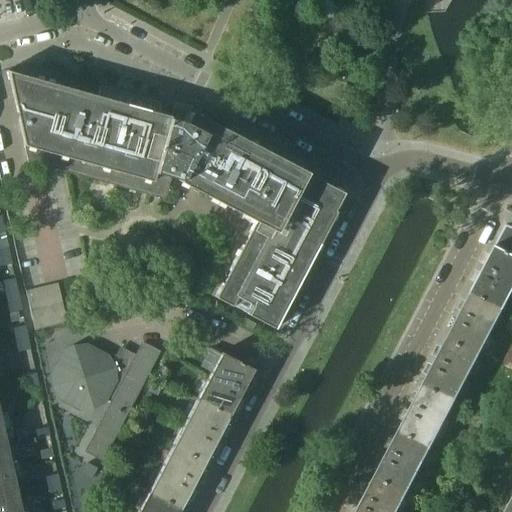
[(299,275),(306,263),(307,264),(309,261),(309,262),(320,241),(321,238),(319,237),(326,225),(327,226),(329,223),(335,212),(333,211),(336,206),(335,205),(330,197),(334,189),(306,174),(306,173),(305,173),(305,174),(298,170),(299,169),(297,167),(276,156),(273,155),(272,157),(260,150),(261,149),(258,147),(238,136),(235,135),(234,136),(222,130),(223,128),(197,114),(196,116),(189,113),(190,112),(189,112),(173,107),(170,116),(158,113),(161,104),(99,86),(97,96),(75,90),(74,90),(71,89),(71,91),(58,87),(58,85),(55,85),(55,84),(33,78),(30,78),(29,79),(16,76),(17,74),(14,73),(7,71),(14,105),(21,107),(17,119),(26,161),(164,200),(170,177),(178,179),(177,181),(189,187),(189,186),(191,188),(192,186),(204,193),(203,195),(230,208),(231,206),(243,213),(242,214),(245,216),(244,216),(254,221),(252,224),(248,233),(249,234),(243,246),(241,245),(240,248),(229,268),(229,269),(228,271),(229,272),(223,284),(221,283),(220,286),(214,297),(230,306),(235,297),(250,305),(246,314),(274,329),(280,318),(279,317),(281,315),(279,314),(286,302),(287,303),(289,300),(300,279),(299,279),(301,276),(299,275)]
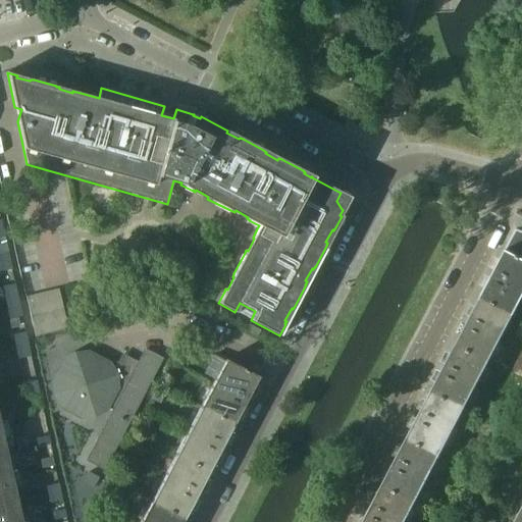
[(3,236),(0,220),(0,271),(10,269),(3,236)]
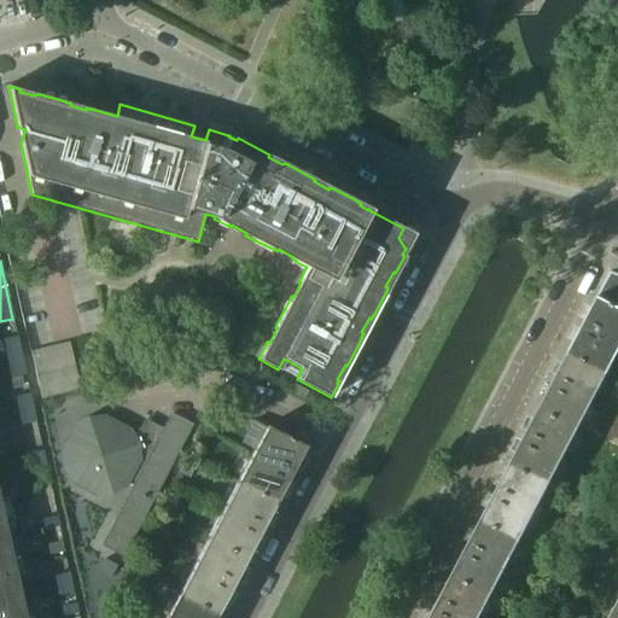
[(617,275),(610,273),(598,296),(617,307),(617,275)]
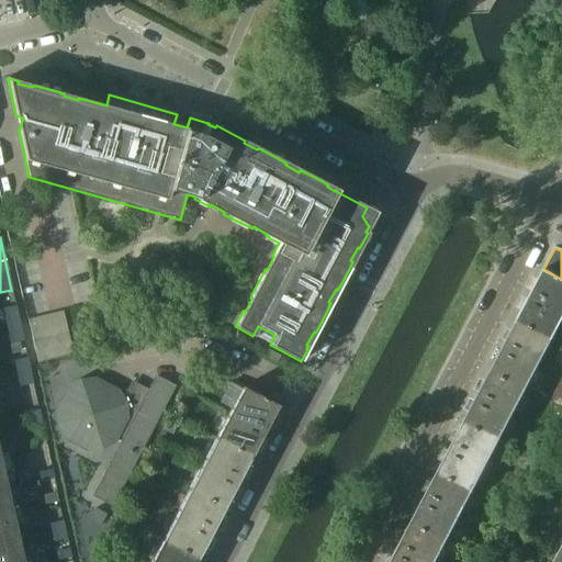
[(553,339),(561,321),(561,279),(543,269),(517,321),(553,339)]
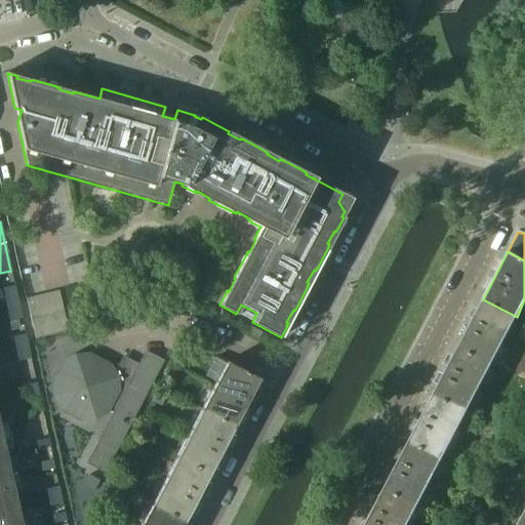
[(68,331),(53,271),(21,278),(35,338),(68,331)]
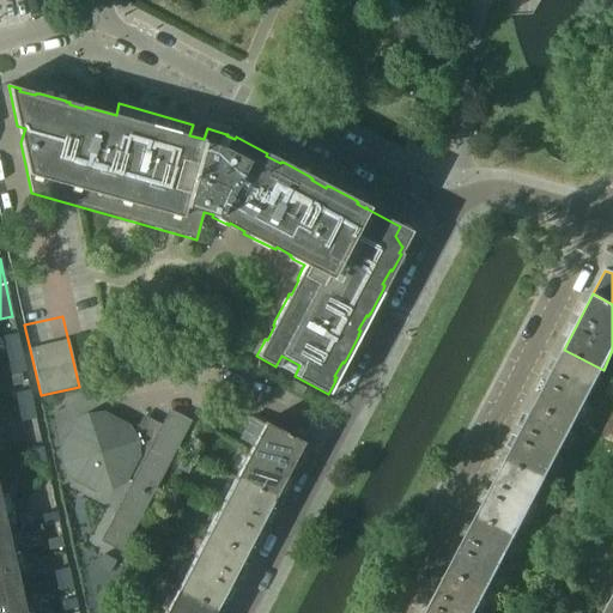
[(25,371),(17,334),(2,337),(11,375),(25,371)]
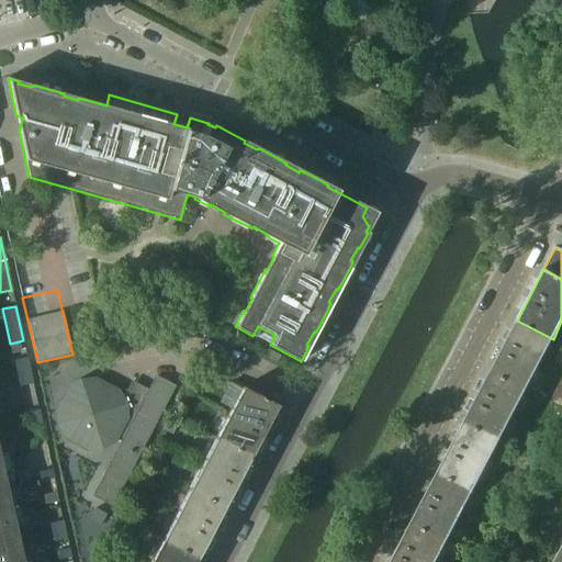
[(553,339),(517,321),(491,371),(527,390),(553,339)]
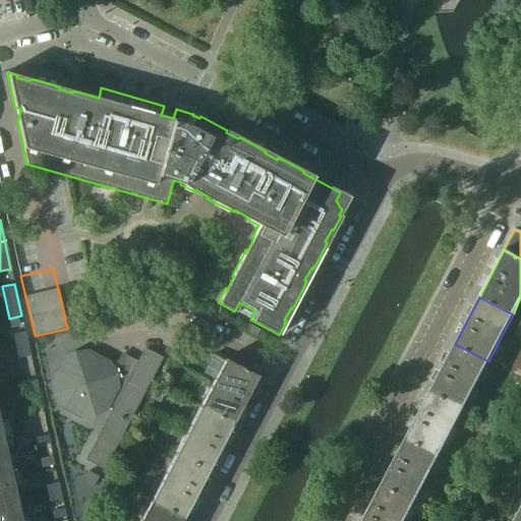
[(18,316),(10,319),(12,327),(20,325),(18,316)]
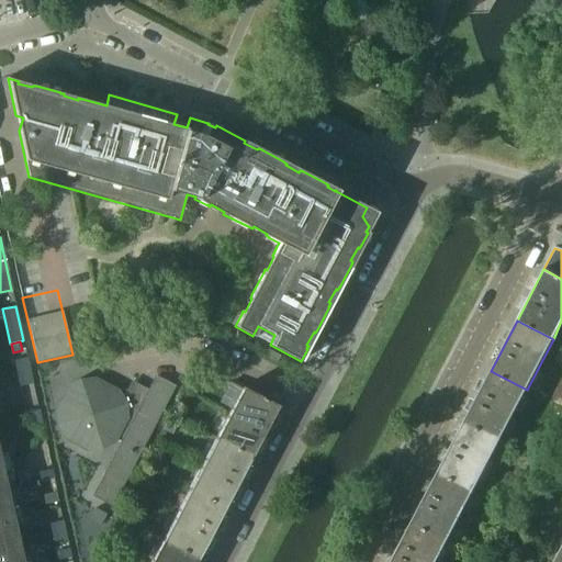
[(32,383),(26,358),(13,360),(19,386),(32,383)]
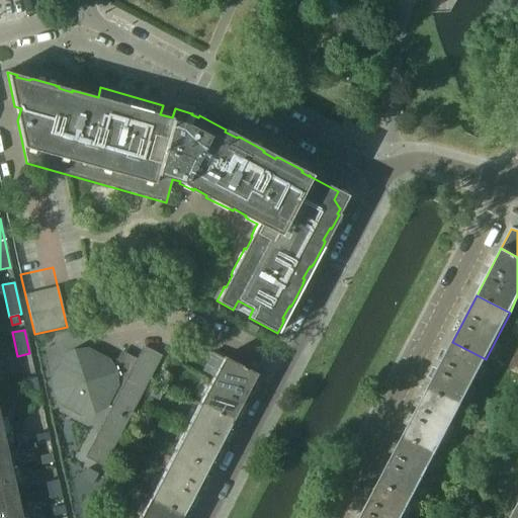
[(486,359),(452,342),(428,389),(461,406),(486,359)]
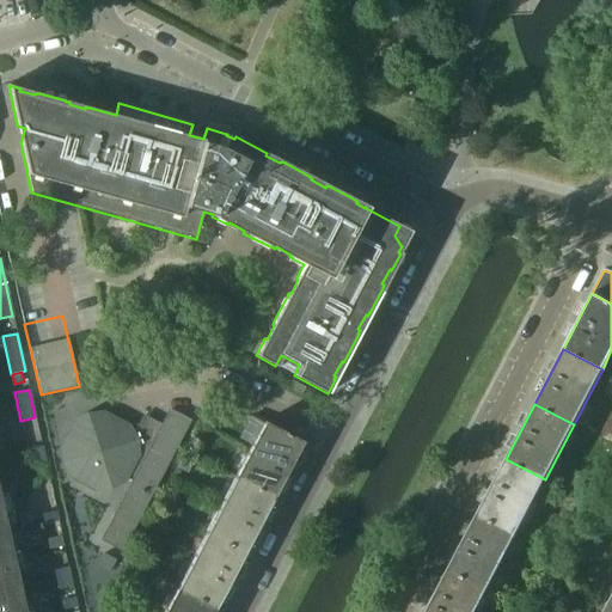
[(121,550),(188,421),(169,410),(158,430),(150,426),(152,422),(144,416),(138,426),(128,427),(102,412),(73,422),(60,448),(68,477),(96,490),(123,482),(127,475),(134,478),(96,550),(116,561),(121,550)]
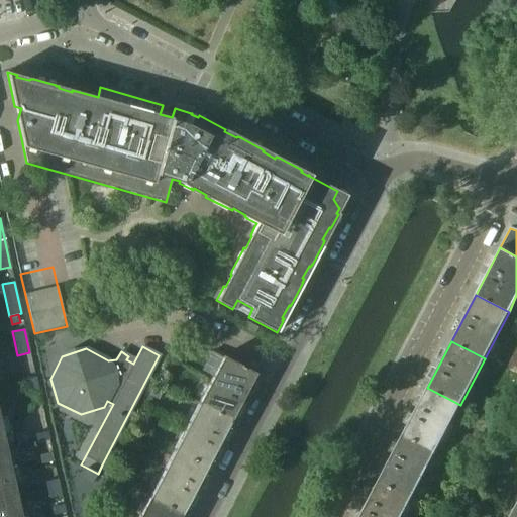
[(223,354),(210,380),(198,402),(230,420),(255,372),(223,354)]
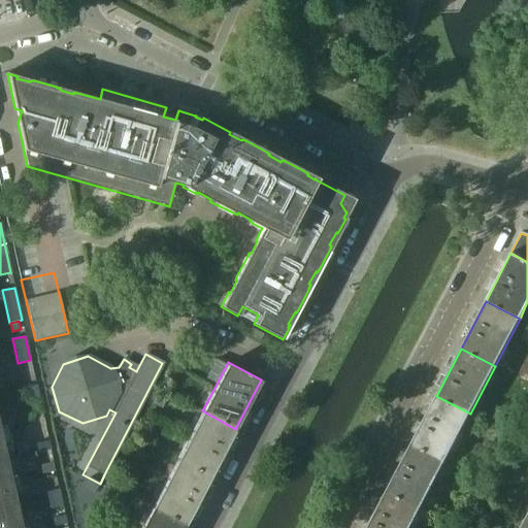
[(39,401),(35,385),(23,387),(27,403),(39,401)]
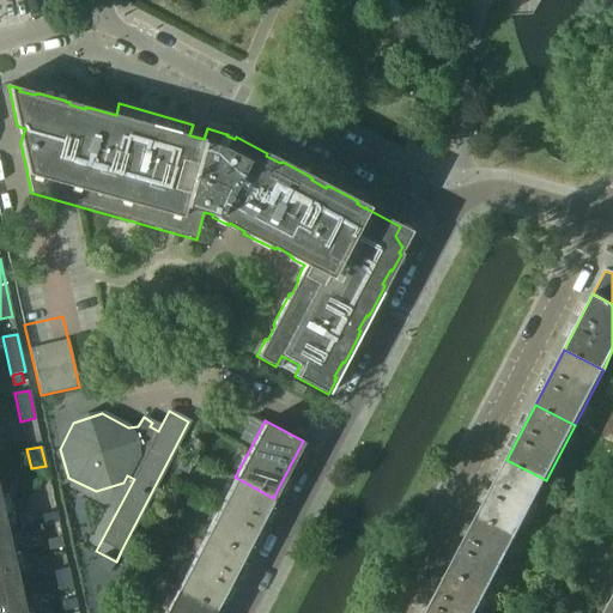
[(546,480),(507,460),(478,515),(517,535),(546,480)]
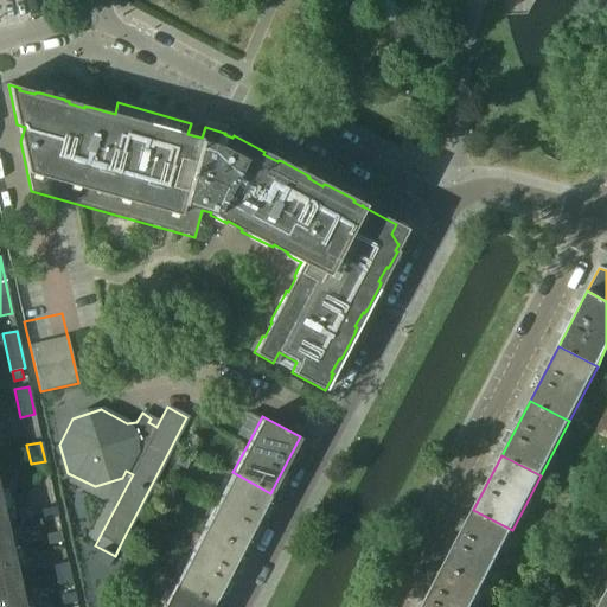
[(232,472),(218,500),(203,528),(241,548),(270,493),(232,472)]
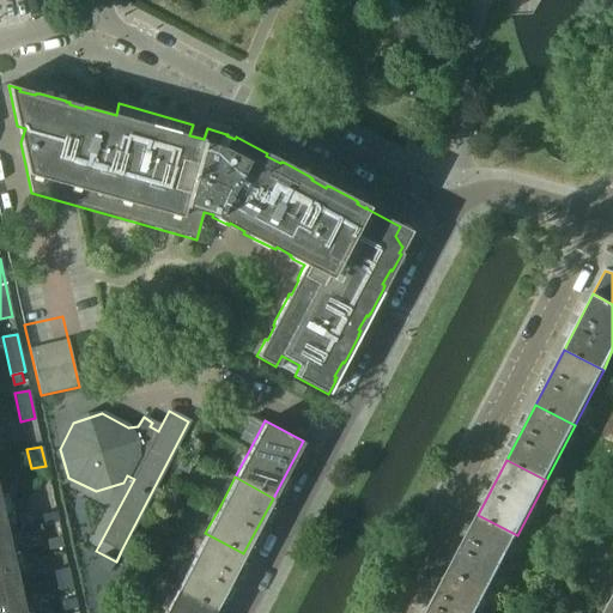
[(55,513),(41,515),(43,526),(58,522),(55,513)]
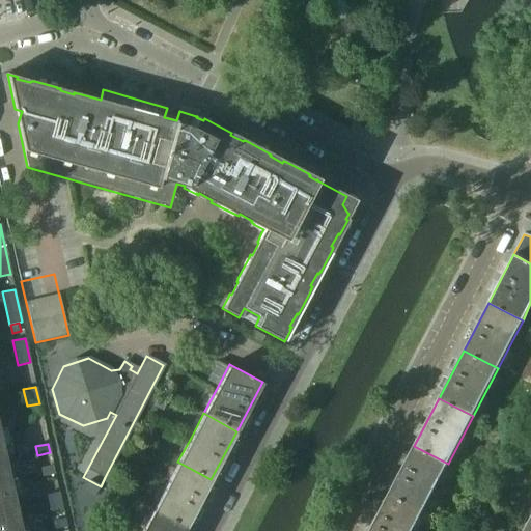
[(448,464),(414,446),(389,494),(422,511),(448,464)]
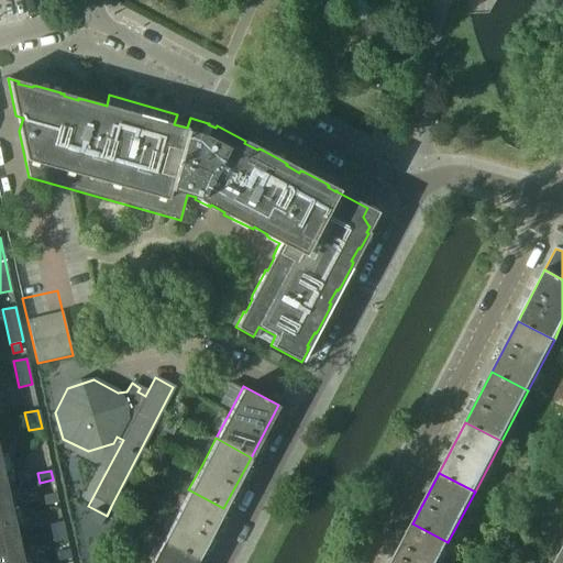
[(223,508),(188,489),(162,540),(198,559),(223,508)]
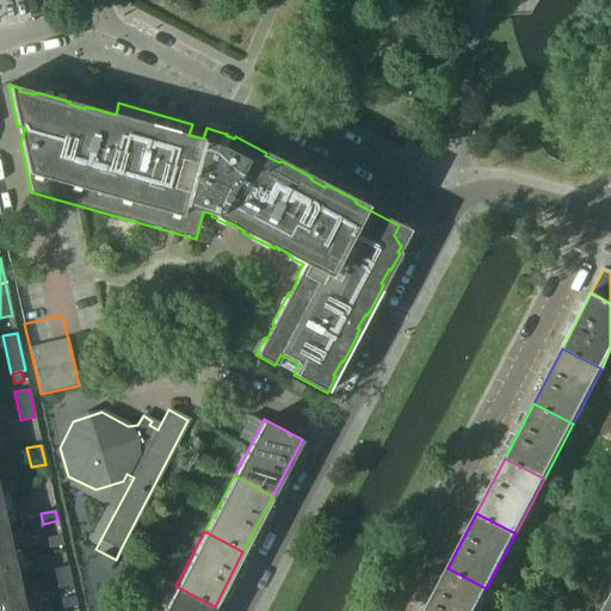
[(0,561),(13,559),(12,549),(8,534),(0,535),(0,561)]
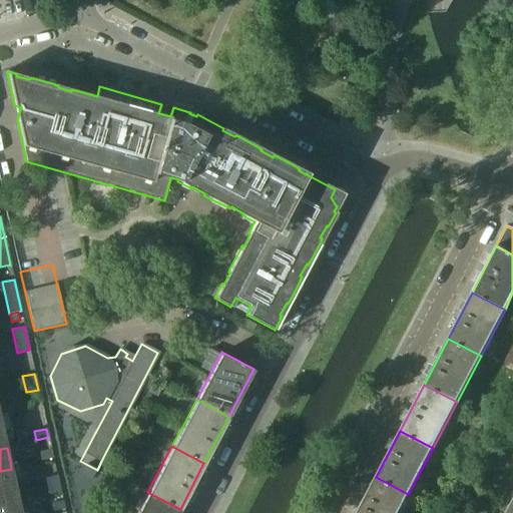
[(51,449),(38,452),(40,461),(53,458),(51,449)]
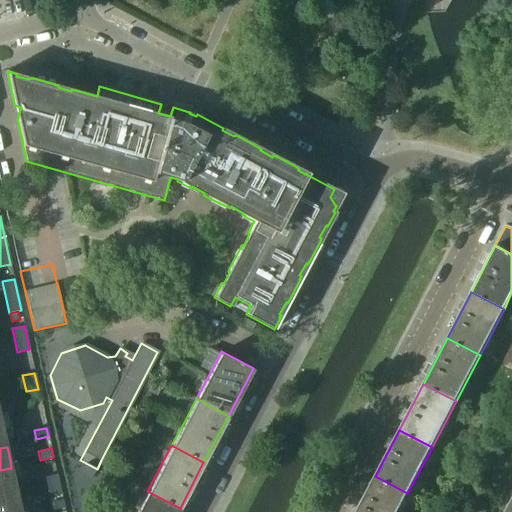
[(86,466),(80,476),(90,481),(95,471),(86,466)]
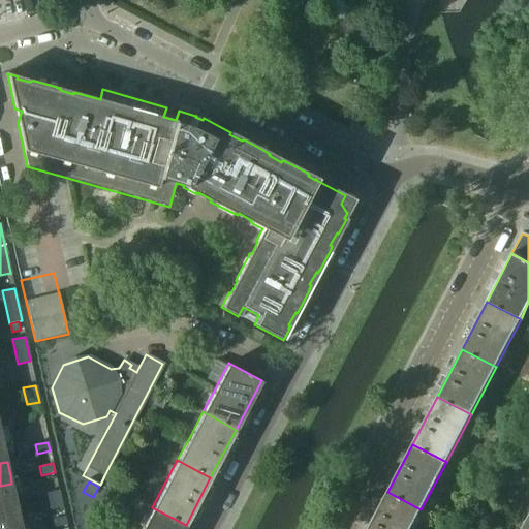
[(0,528),(22,528),(11,484),(0,486),(0,528)]
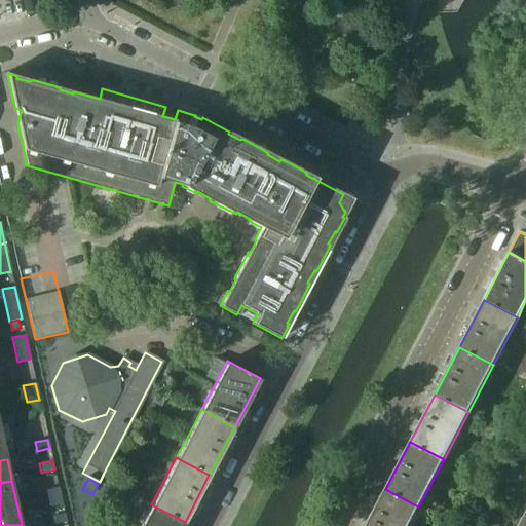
[(62,503),(58,487),(45,490),(49,506),(62,503)]
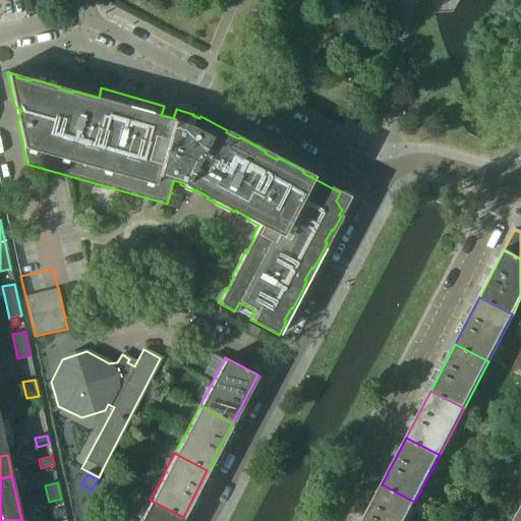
[(404,520),(414,502),(382,484),(361,520),(404,520)]
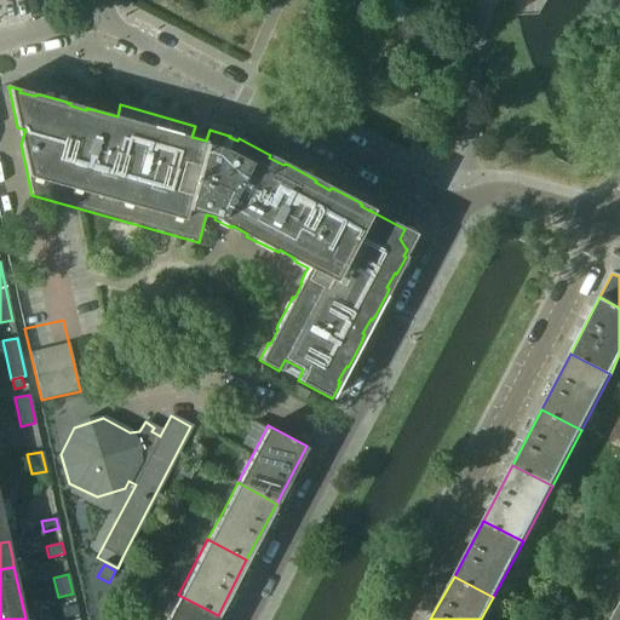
[(178,595),(165,619),(214,619),(218,615),(178,595)]
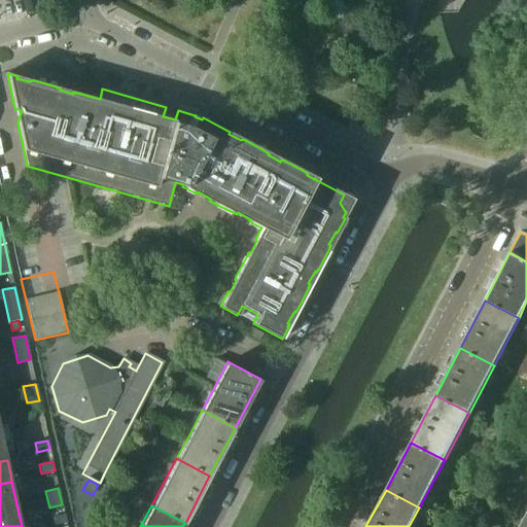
[(93,526),(99,516),(92,512),(83,526),(93,526)]
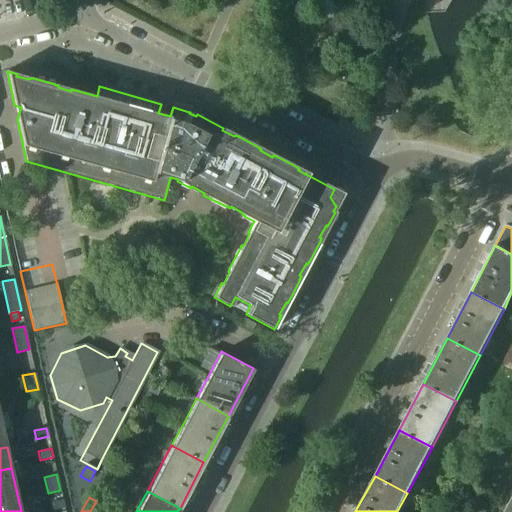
[(64,507),(62,499),(50,502),(52,510),(64,507)]
